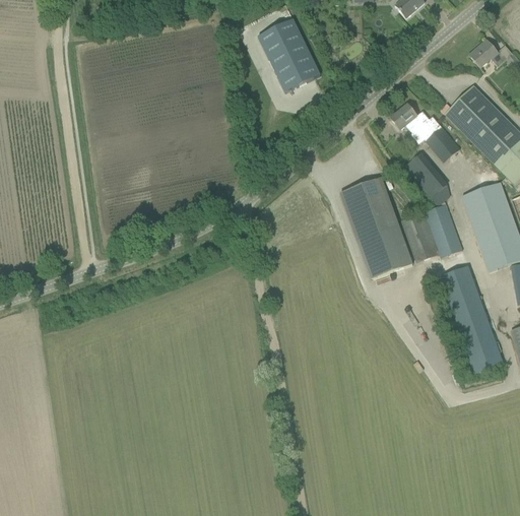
[(398,0),(397,1),(394,4),(405,17),(425,1),(424,0),(398,0)]
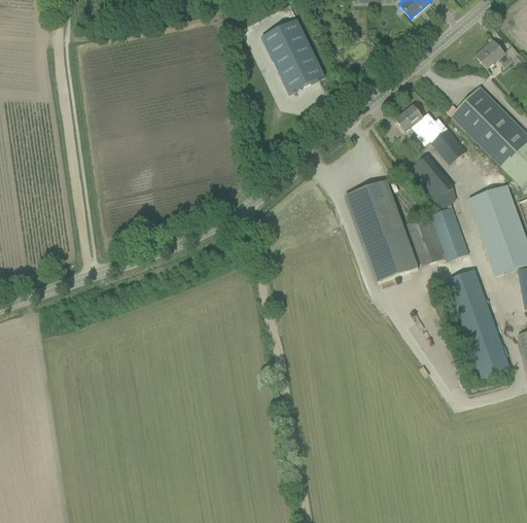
[(296,19),(261,36),(289,94),(324,76),(296,19)]
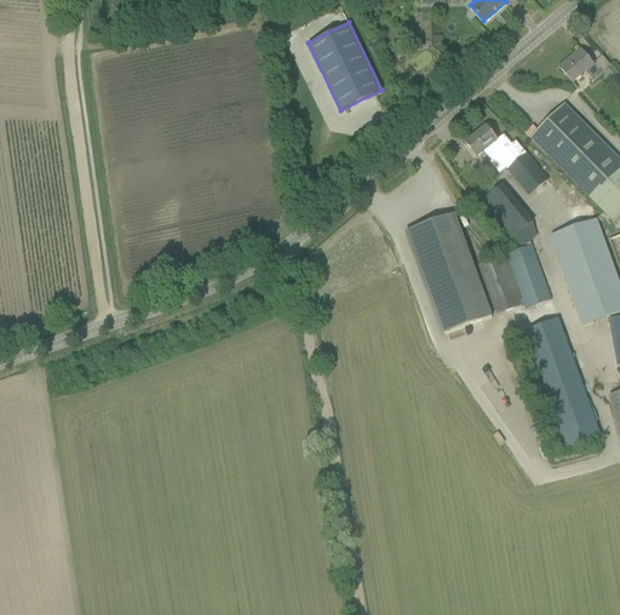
[(558,64),(572,80),(584,69),(593,79),(603,70),(616,86),(619,82),(619,72),(612,63),(610,64),(602,53),(592,62),(580,46),(558,64)]
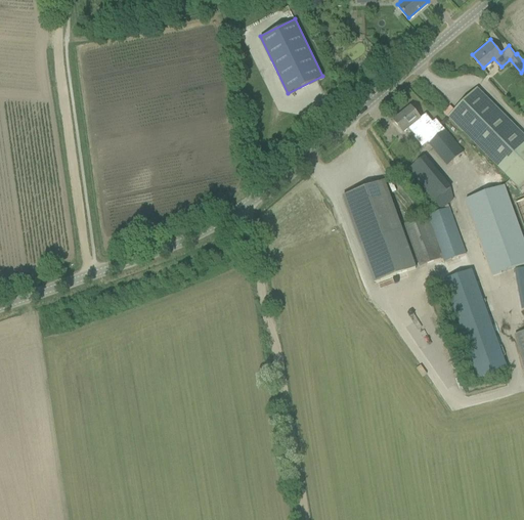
[(519,186),(523,181),(523,132),(477,85),(447,114),(519,186)]
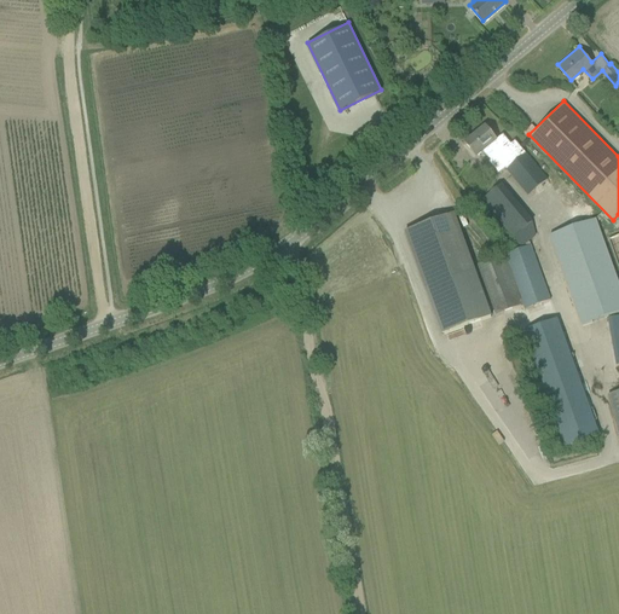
[(479,129),(464,140),(473,150),(475,154),(482,148),(485,151),(491,148),(496,152),(496,154),(505,164),(528,192),(547,177),(525,150),(515,138),(510,142),(503,132),(496,138),(486,126),(479,131),(479,129)]
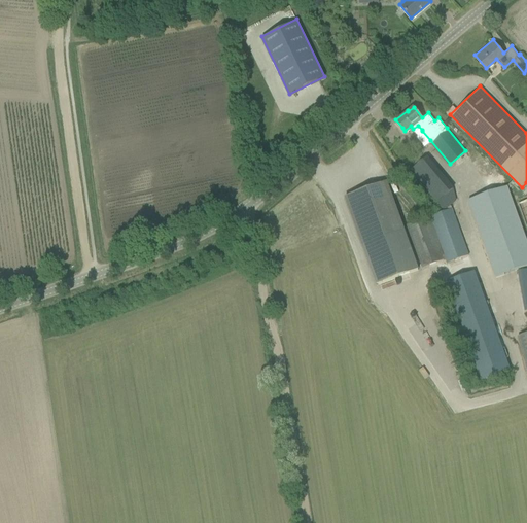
[(410,167),(436,200),(453,186),(425,153),(410,167)]
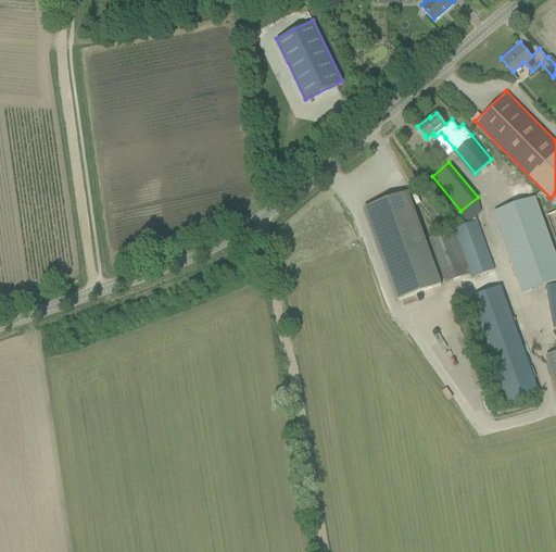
[(407,189),(365,204),(383,256),(399,298),(441,283),(426,241),(407,189)]
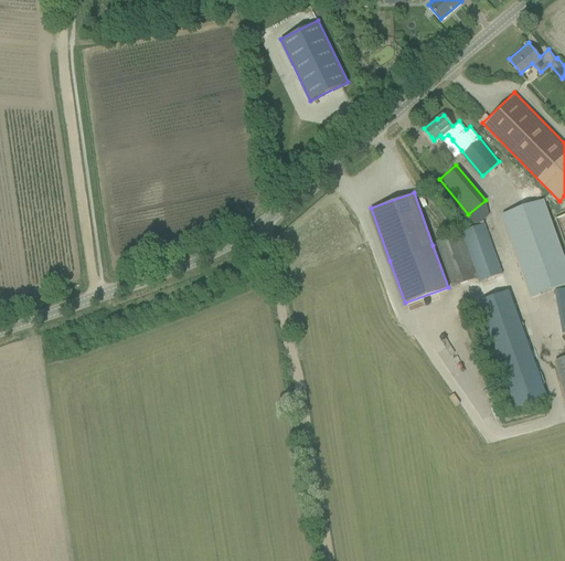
[(564,256),(544,196),(502,211),(532,294),(564,283),(564,256)]
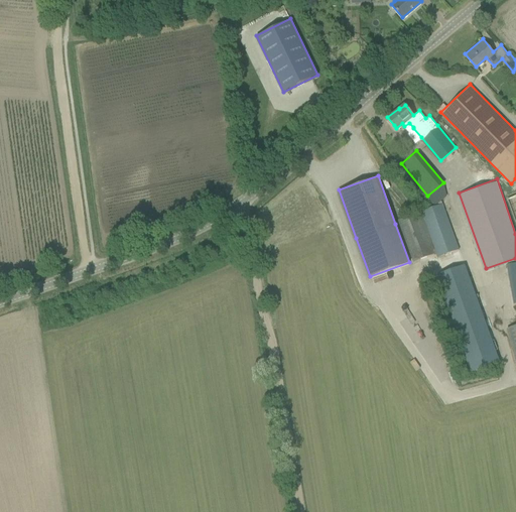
[(515,193),(507,197),(515,222),(515,193)]
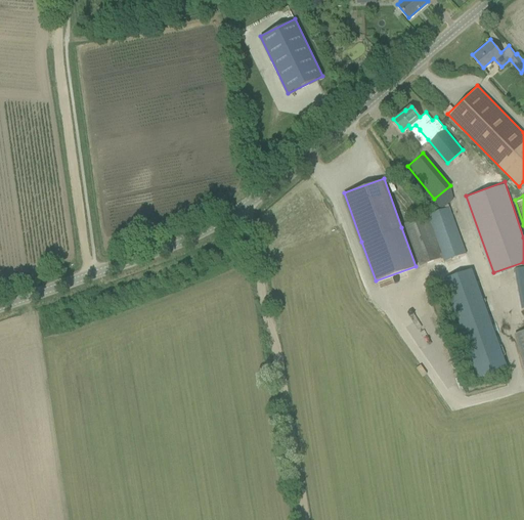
[(466,252),(448,205),(442,207),(403,222),(419,264),(443,256),(444,259),(466,252)]
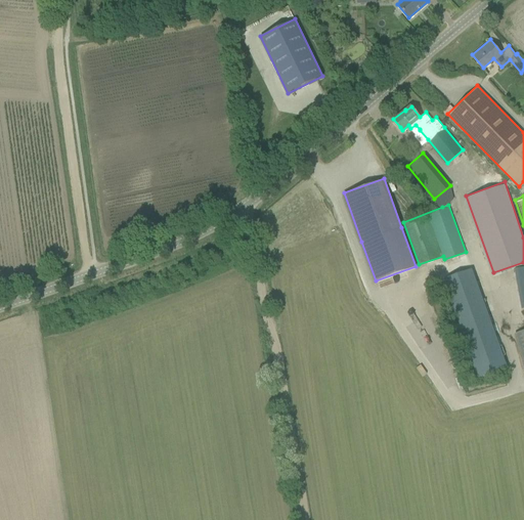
[(523,305),(523,264),(514,266),(517,306),(523,305)]
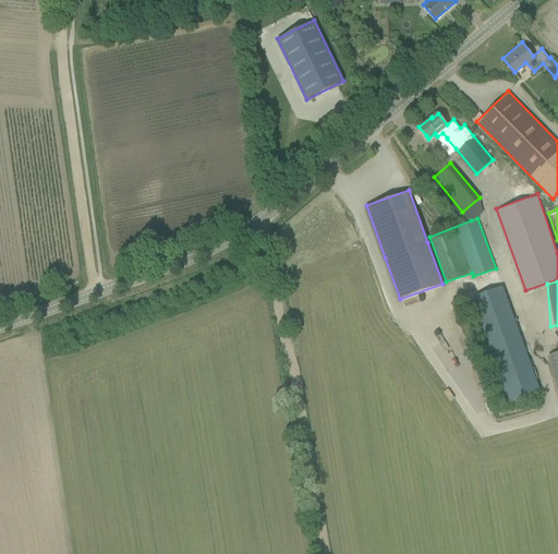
[(540,389),(502,286),(471,297),(508,399),(540,389)]
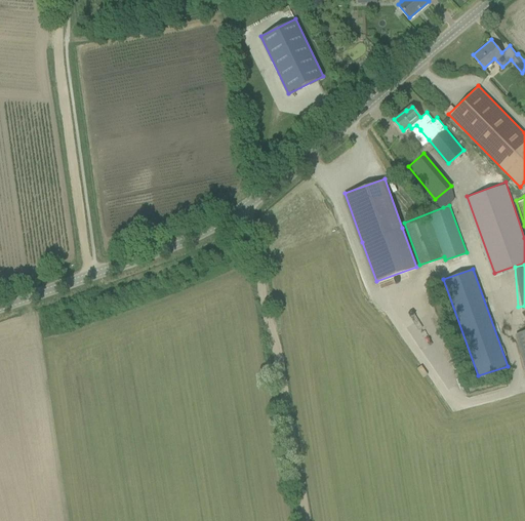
[(524,329),(515,332),(524,369),(524,329)]
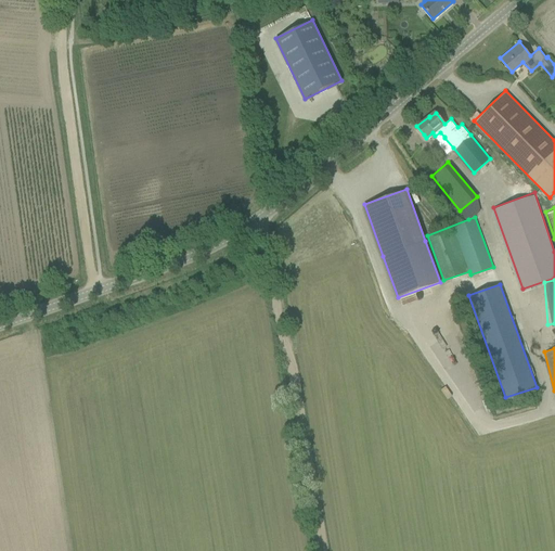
All buildings are outlined.
